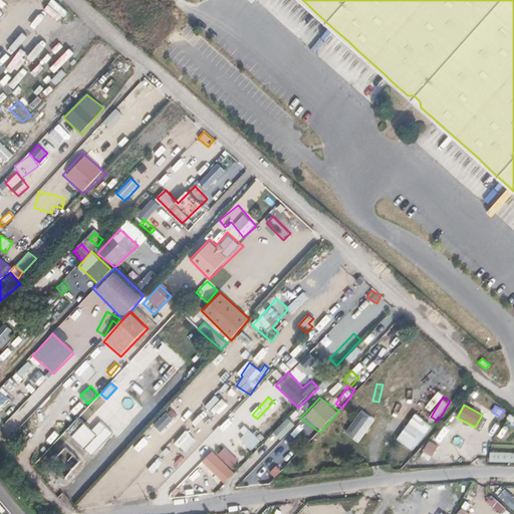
[(126,410),(115,422),(120,426),(132,414),(126,410)]
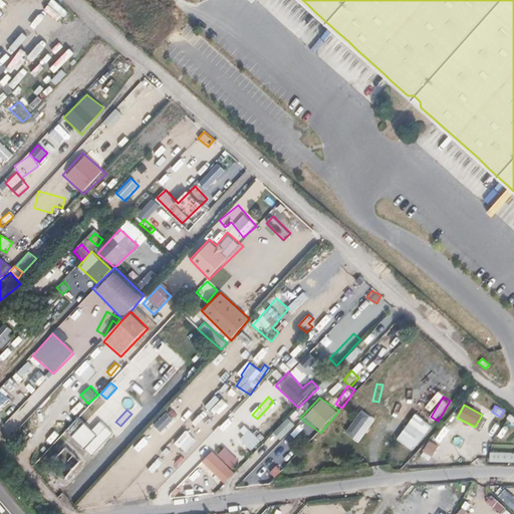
[(375,420),(361,410),(344,433),(359,442),(375,420)]
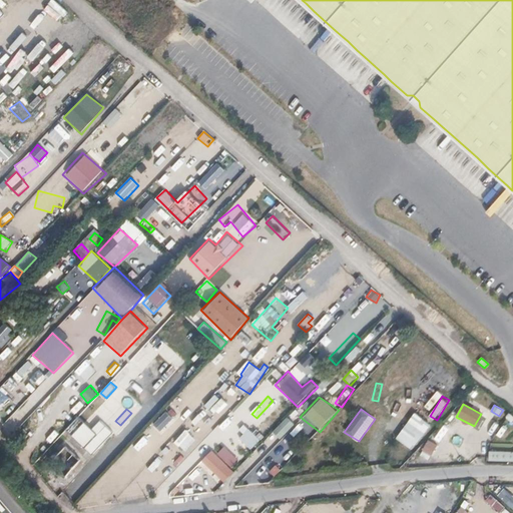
[(166,412),(153,425),(160,432),(173,419),(166,412)]
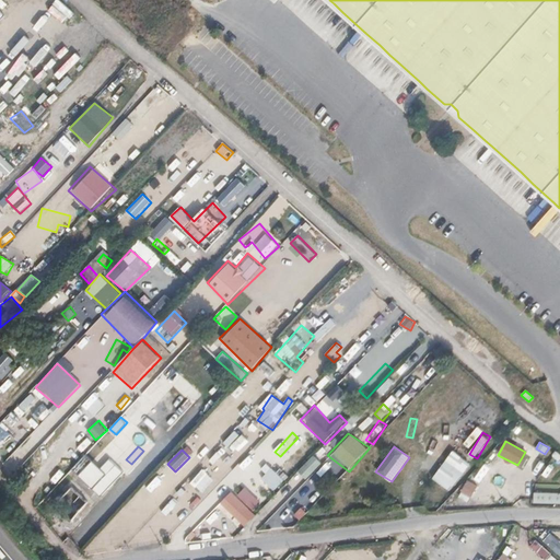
[(98,465),(84,451),(70,469),(100,498),(128,474),(109,455),(98,465)]
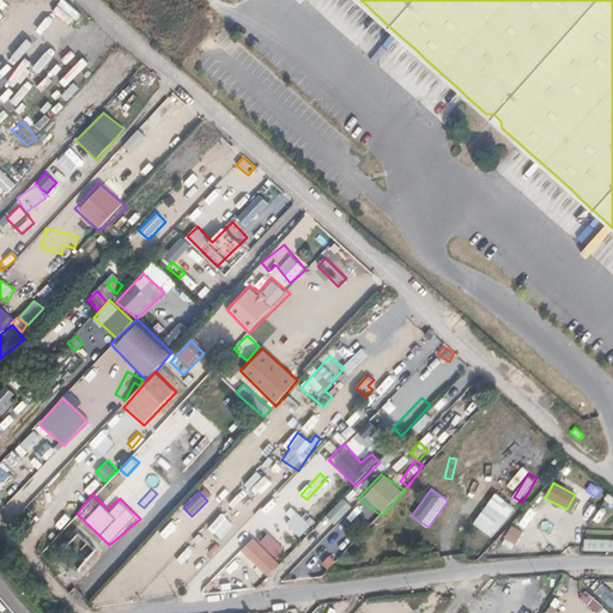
[(515,508),(495,493),(473,525),(492,539),(515,508)]
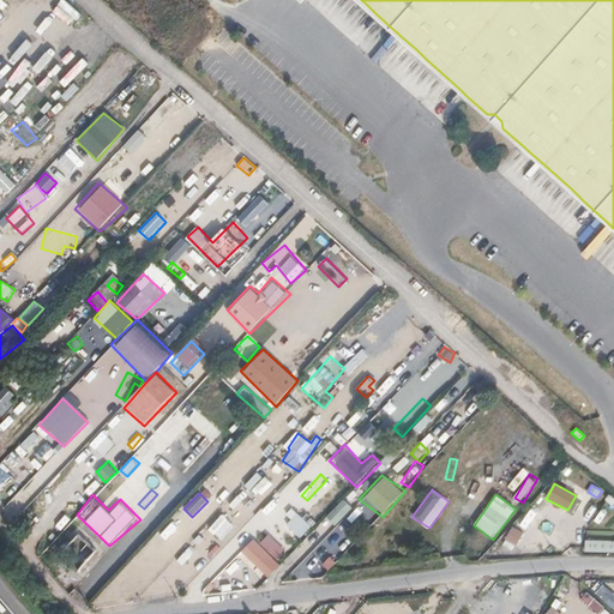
[(540,494),(531,506),(541,513),(551,503),(540,494)]
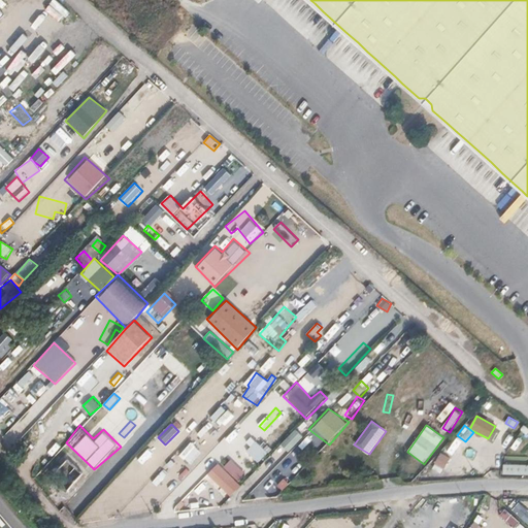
[(255,439),(244,449),(258,462),(268,453),(255,439)]
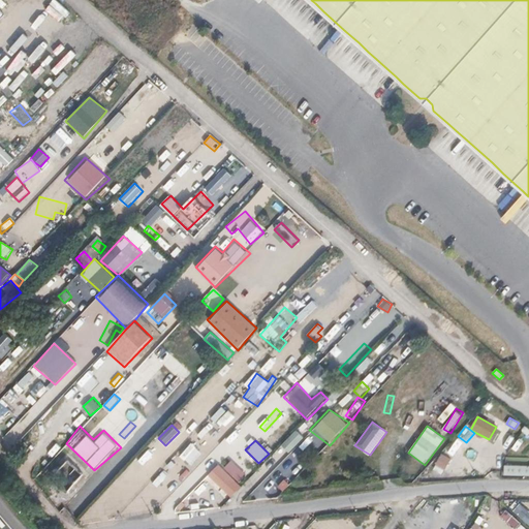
[(191,466),(204,454),(192,442),(180,456),(191,466)]
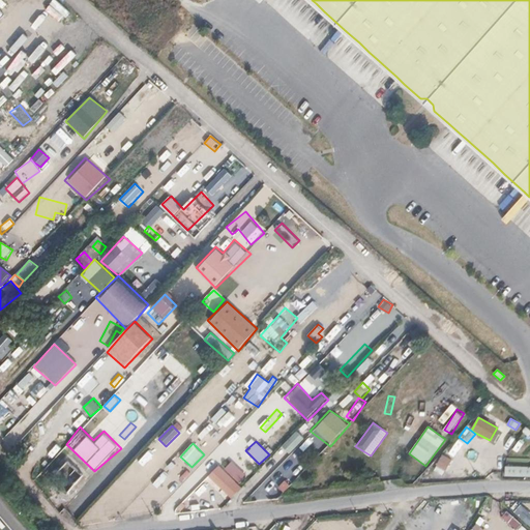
[(251,458),(244,451),(229,467),(235,473),(251,458)]
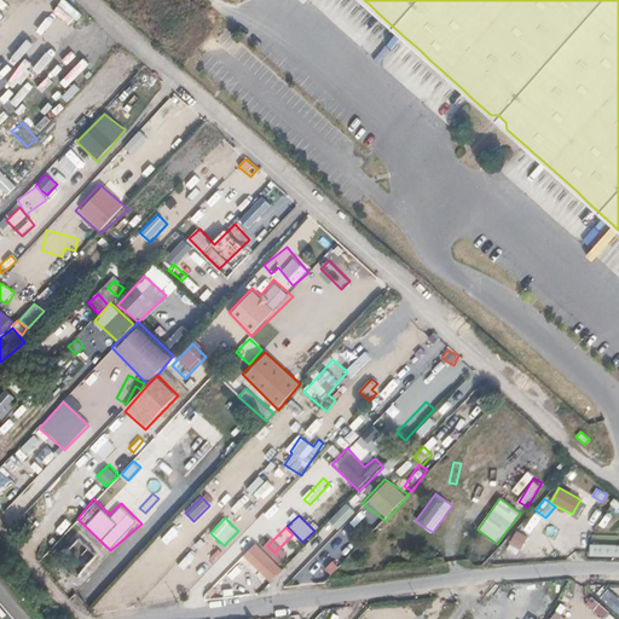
[(509,543),(521,550),(530,536),(518,530),(509,543)]
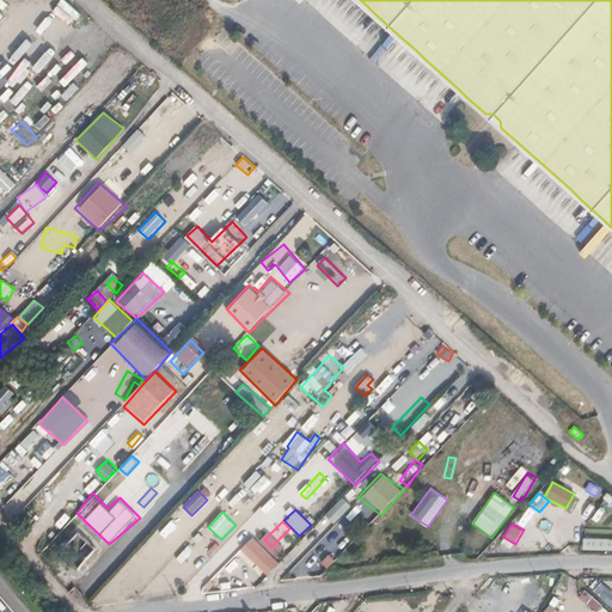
[(96,549),(79,531),(56,555),(74,571),(96,549)]
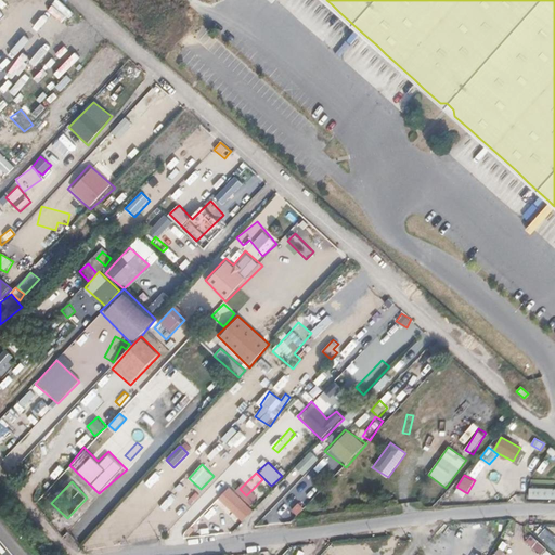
[(450,488),(443,498),(453,504),(460,494),(450,488)]
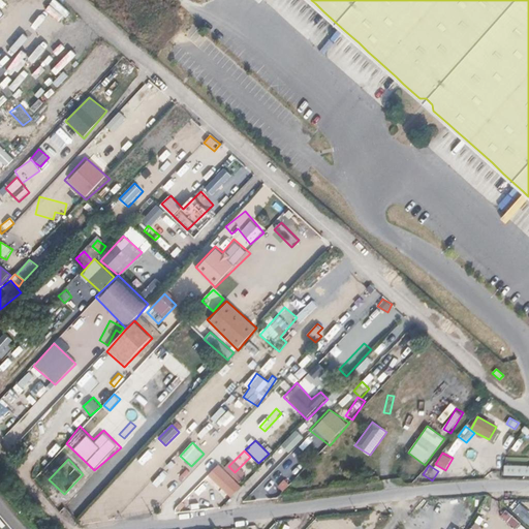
[(528,465),(505,465),(504,474),(528,475),(528,465)]
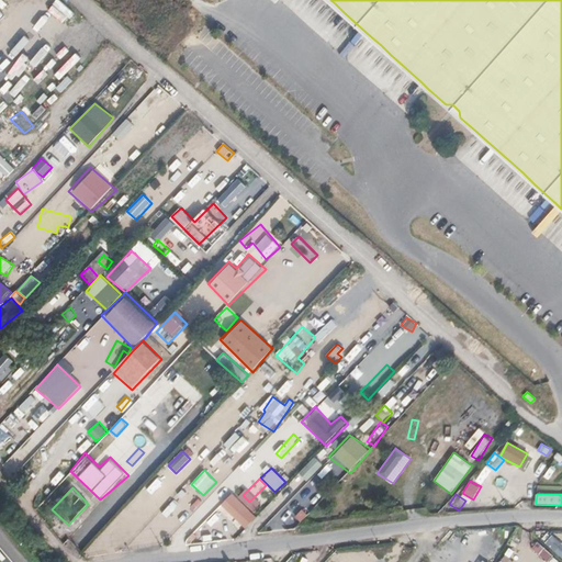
[(302,521),(307,514),(301,509),(295,517),(302,521)]
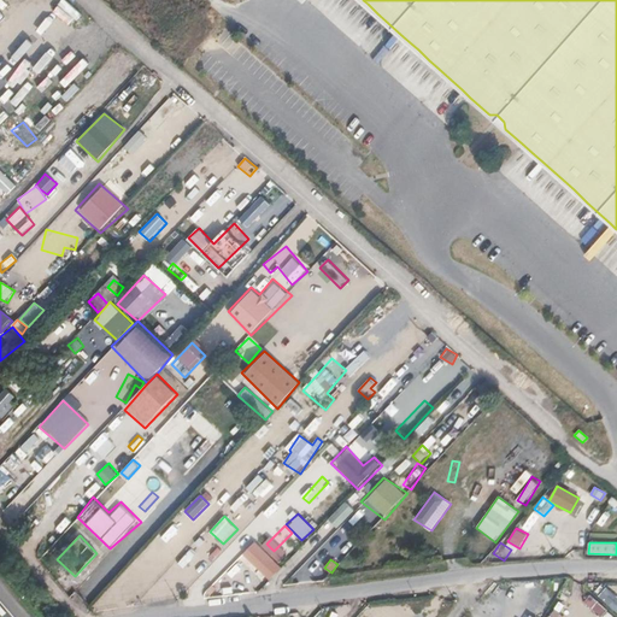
[(235,563),(211,585),(222,594),(228,591),(230,594),(247,577),(235,563)]
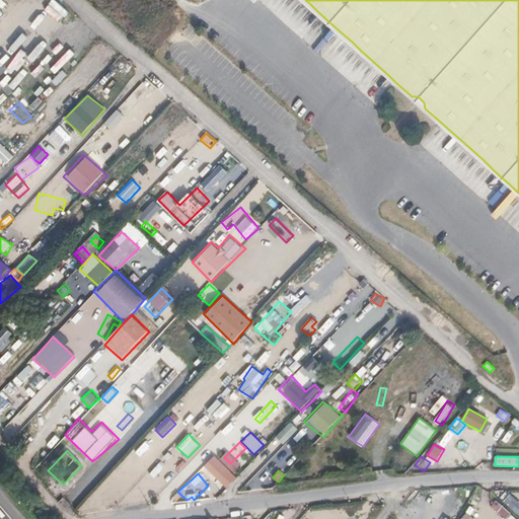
[(452,510),(461,497),(451,490),(443,504),(452,510)]
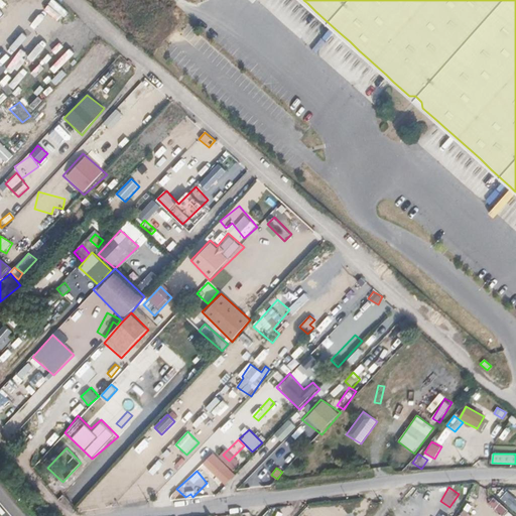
[(501,499),(515,513),(515,498),(508,491),(501,499)]
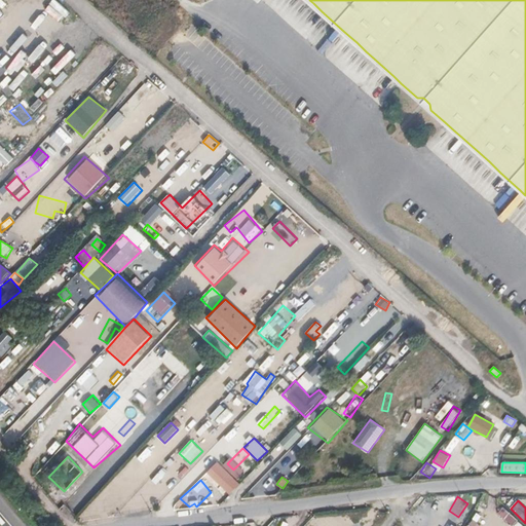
[(504,519),(510,513),(502,508),(498,514),(504,519)]
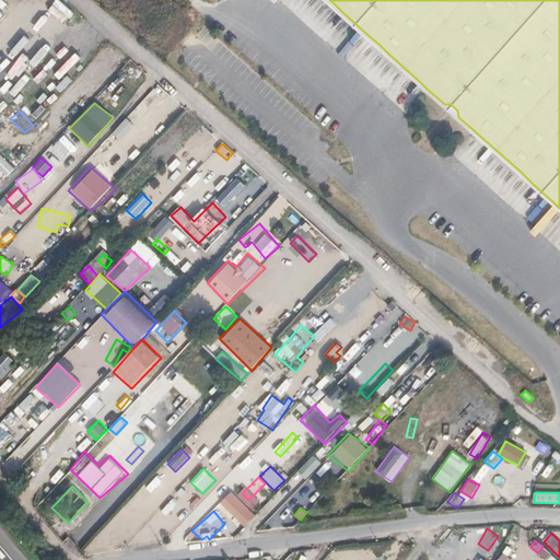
[(544,559),(546,559),(551,556),(544,547),(538,552),(544,559)]
